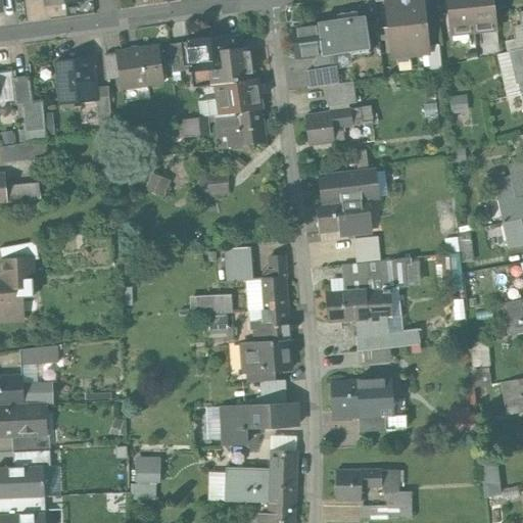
[(386,0),(387,1),(392,58),(427,54),(426,48),(421,0),(386,0)]
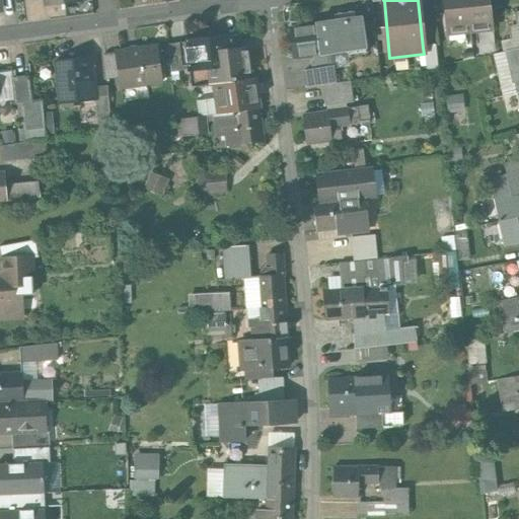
[(466,0),(442,0),(446,34),(469,32),(466,0)]
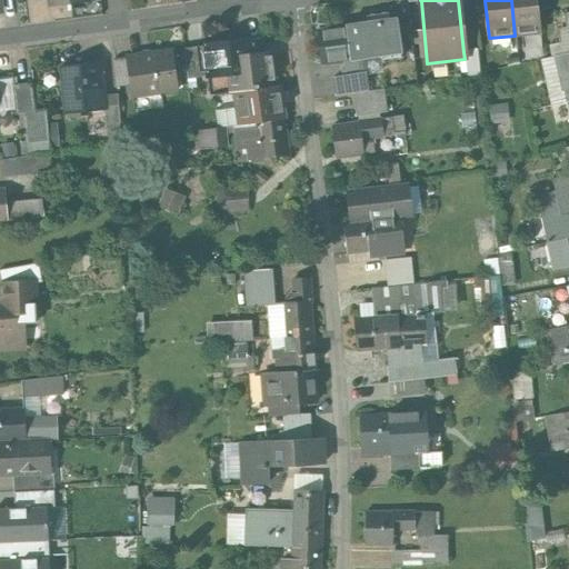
[(537,0),(511,0),(515,36),(540,32),(537,0)]
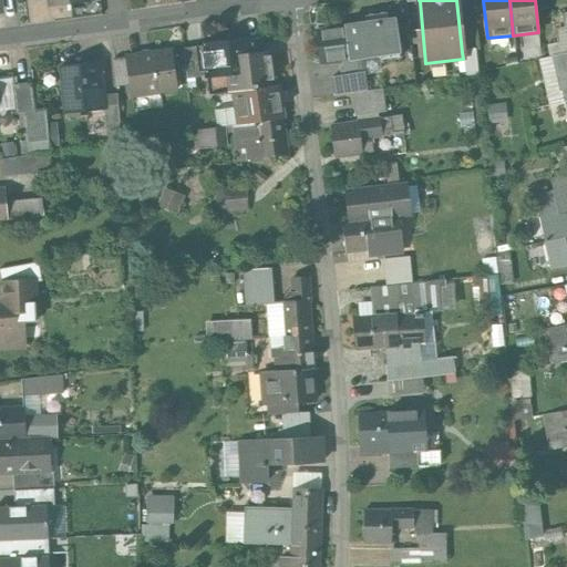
[(566,14),(563,16),(566,33),(558,37),(560,44),(548,47),(550,58),(552,58),(552,57),(566,53),(566,14)]
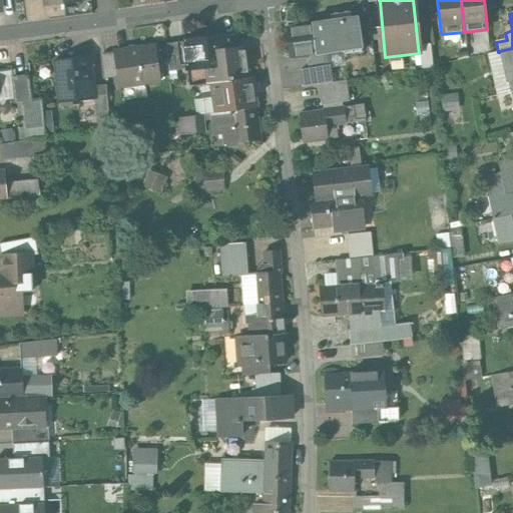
[(357,18),(311,24),(312,26),(287,29),(291,58),(310,55),(312,69),(327,67),(325,53),(343,50),(344,55),(362,53),(360,40),(361,40),(357,18)]
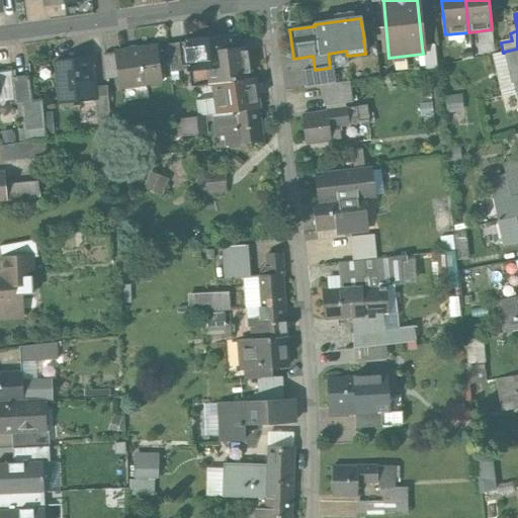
[(231,36),(186,42),(189,70),(208,68),(210,85),(213,84),(219,115),(258,110),(258,109),(254,78),(251,79),(247,49),(232,51),(231,36)]
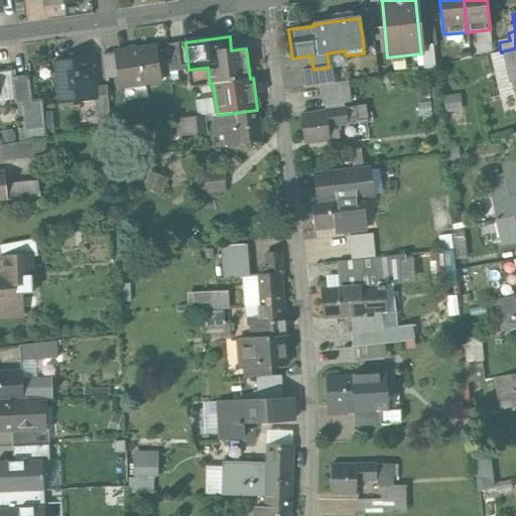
[(185,42),(167,44),(170,72),(188,70),(185,42)]
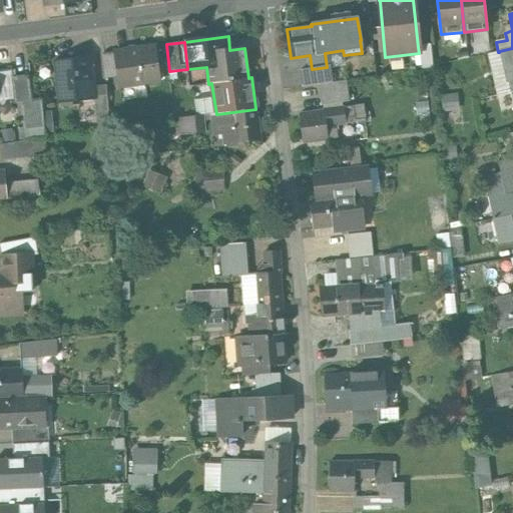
[(154,45),(114,51),(114,52),(117,74),(119,87),(159,81),(154,45)]
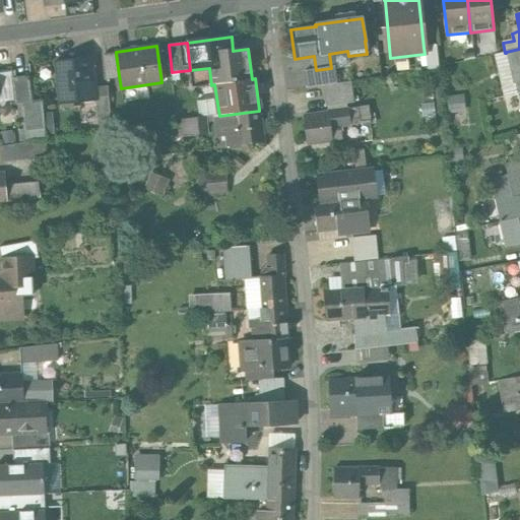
[(436,46),(424,48),(425,54),(426,71),(439,69),(436,46)]
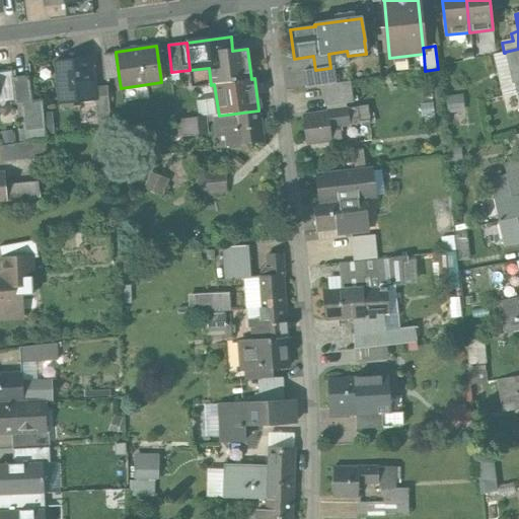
[(518,49),(505,52),(512,83),(514,83),(518,81),(518,49)]
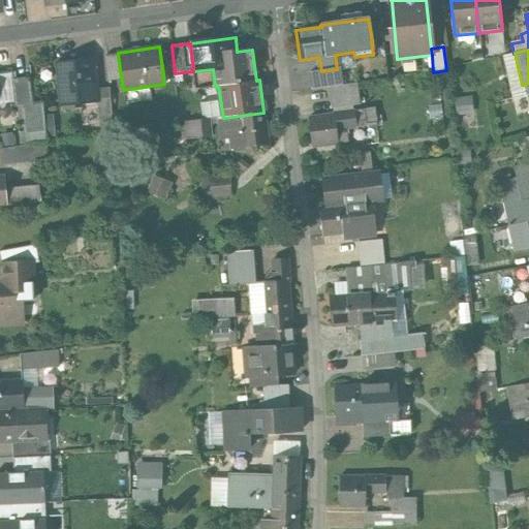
[(118,54),(105,55),(109,79),(121,76),(118,54)]
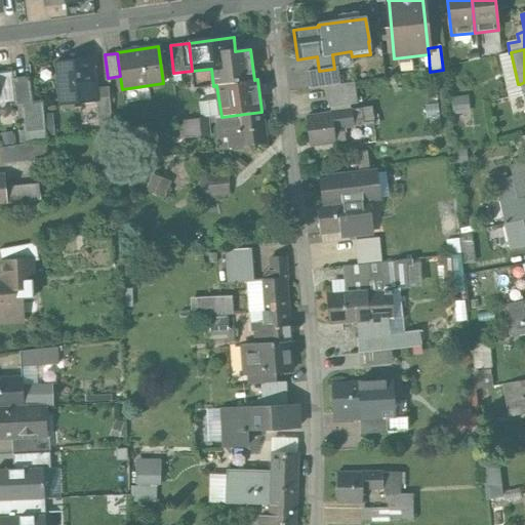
[(93,57),(56,62),(62,106),(97,102),(96,88),(93,57)]
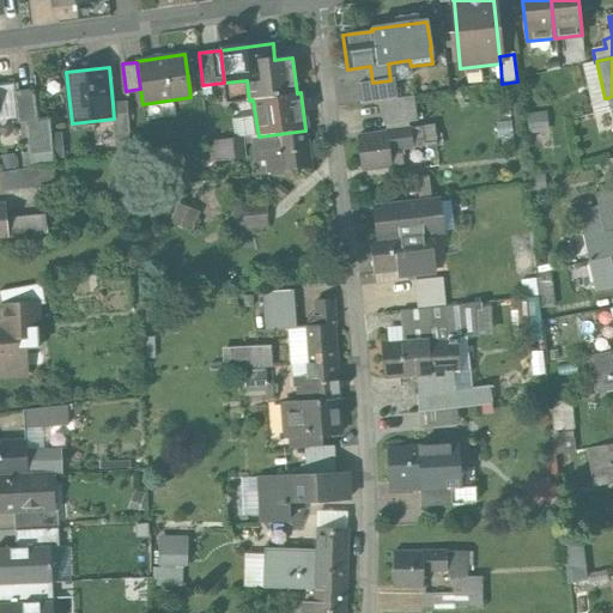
[(372,83),(358,85),(362,105),(396,99),(394,80),(390,80),(372,83)]
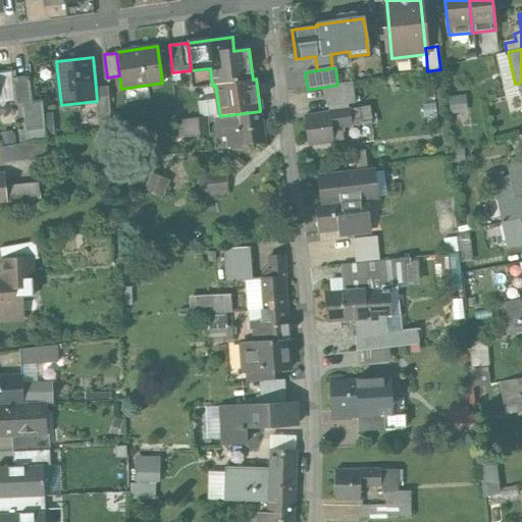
[(108,87),(96,88),(97,101),(98,117),(111,115),(108,87)]
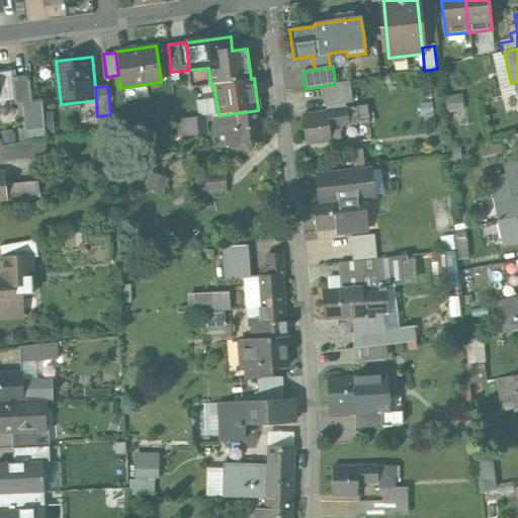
[(326,113),(301,116),(306,145),(331,142),(329,128),(349,125),(347,109),(326,112),(326,113)]
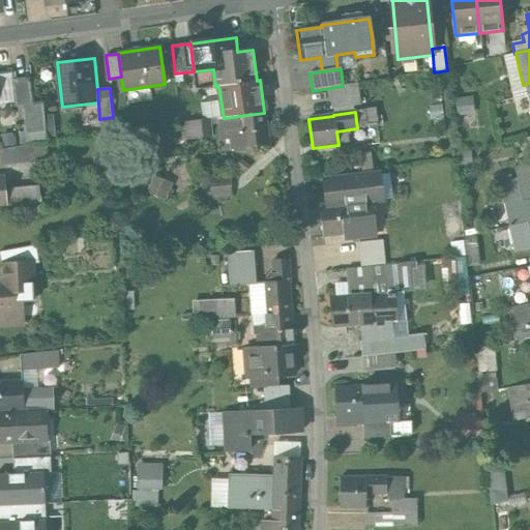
[(224,118),(221,118),(225,150),(268,145),(264,113),(224,118)]
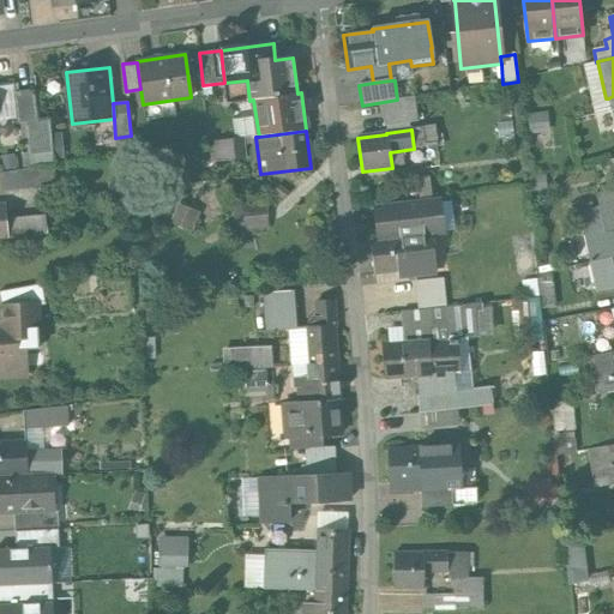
[(20,132),(7,133),(10,148),(22,146),(20,132)]
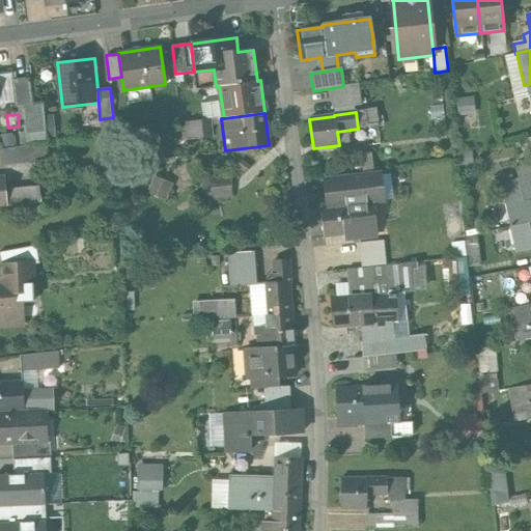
[(211,119),(187,122),(189,138),(212,135),(211,119)]
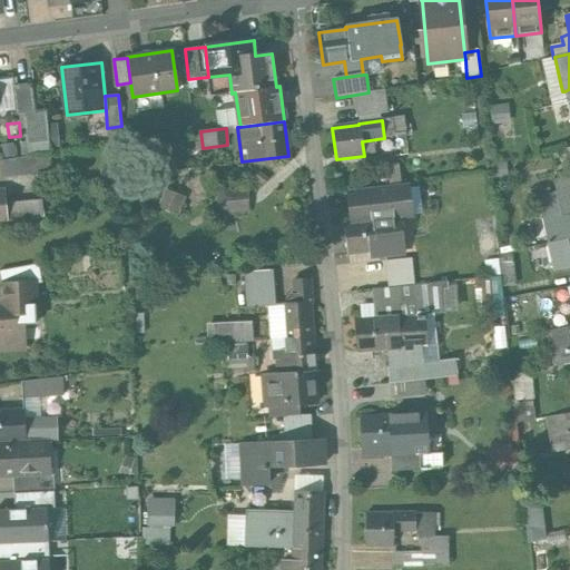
[(36,155),(0,159),(2,177),(38,173),(36,155)]
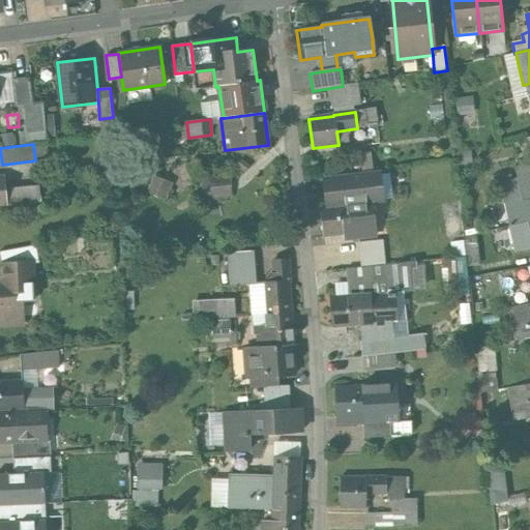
[(374,175),(324,180),(327,207),(371,203),(377,202),(374,175)]
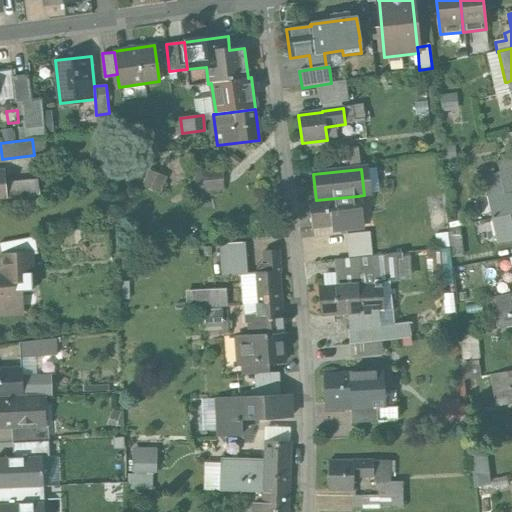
[(316,200),(309,201),(312,229),(332,227),(333,233),(362,229),(358,196),(316,200)]
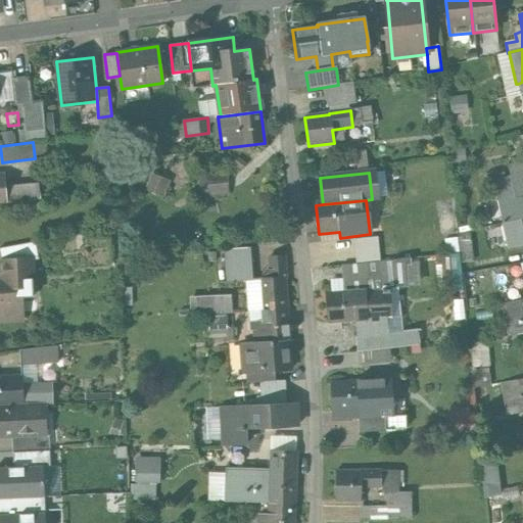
[(377,238),(352,240),(355,265),(379,262),(377,238)]
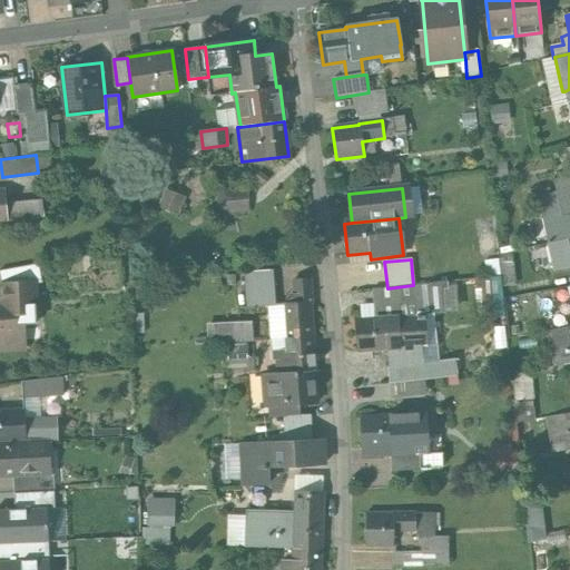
[(39,263),(0,269),(0,273),(2,284),(33,283),(33,284),(42,283),(39,263)]
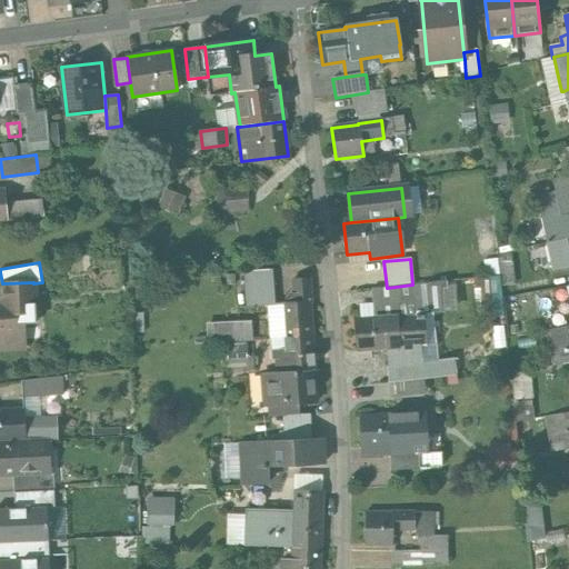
[(293,281),(295,295),(287,295),(288,303),(283,303),(286,339),(311,337),(309,303),(310,303),(309,280),(293,281)]
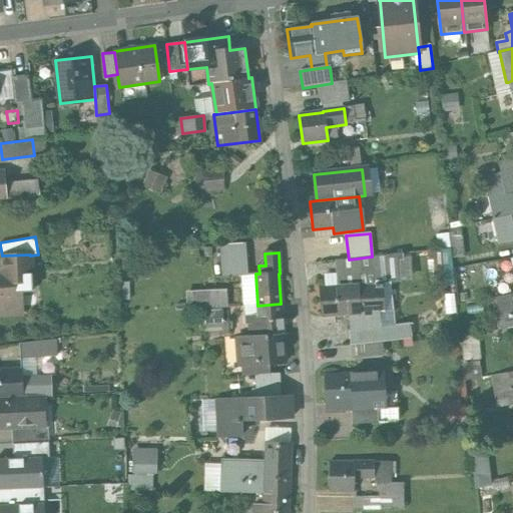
[(30,254),(2,255),(3,273),(0,273),(0,315),(7,315),(6,302),(14,301),(13,293),(32,292),(30,255),(30,254)]
